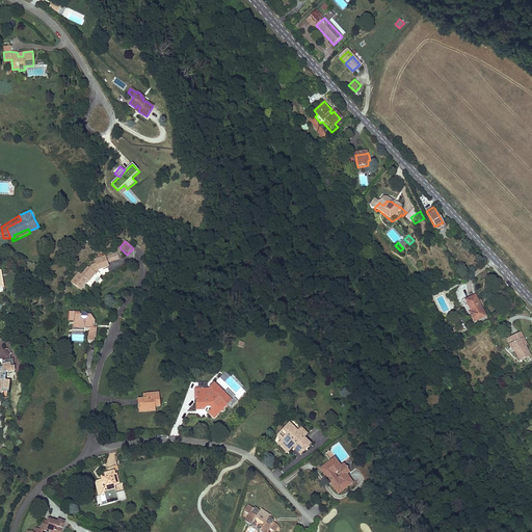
[(110,262),(120,259),(117,253),(108,256),(110,262)]
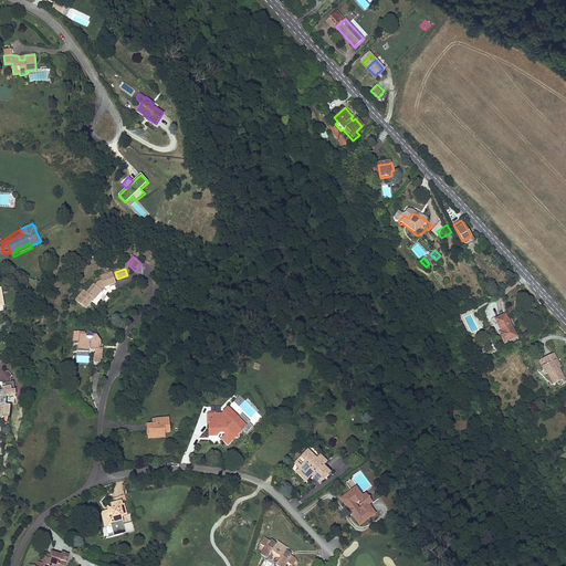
[(92,302),(101,293),(98,290),(101,290),(101,287),(106,285),(107,289),(113,286),(109,276),(97,281),(100,285),(93,289),(92,289),(84,295),(82,294),(73,303),(81,310),(91,302),(92,302)]
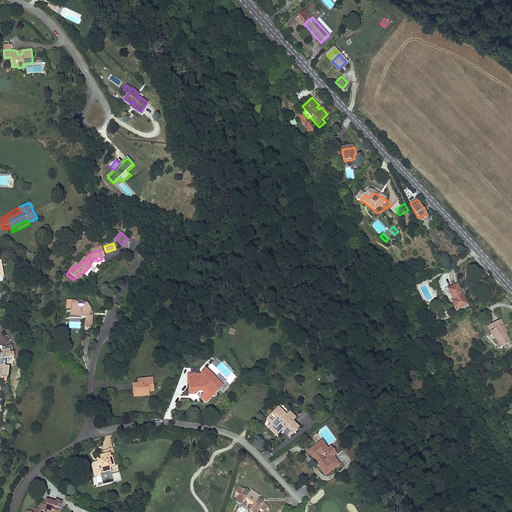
[(456,312),(458,311),(453,302),(455,301),(449,292),(458,287),(457,284),(444,291),(456,312)]
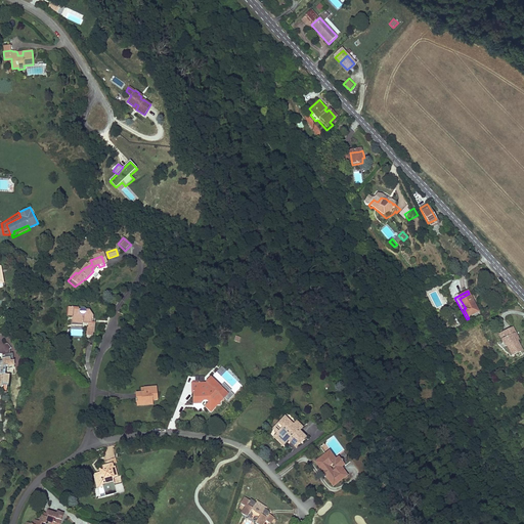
[(480,312),(469,294),(460,299),(466,308),(464,309),(469,318),(480,312)]
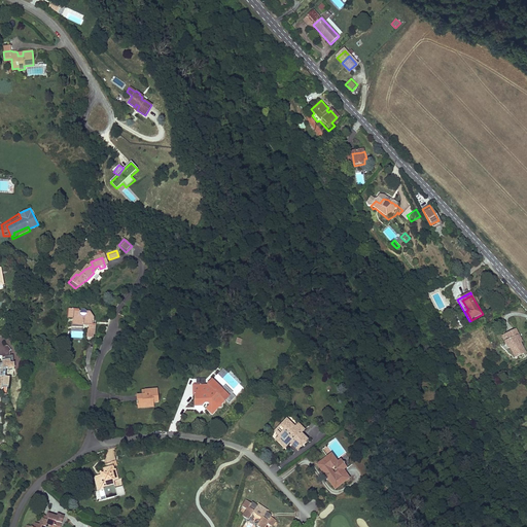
[(92,341),(93,323),(90,323),(88,323),(88,319),(91,319),(91,318),(90,317),(90,316),(89,316),(88,315),(86,315),(86,313),(84,312),(82,311),(80,311),(79,313),(78,313),(77,312),(67,310),(65,321),(71,322),(70,327),(80,328),(80,327),(85,328),(85,341),(89,341),(92,341)]
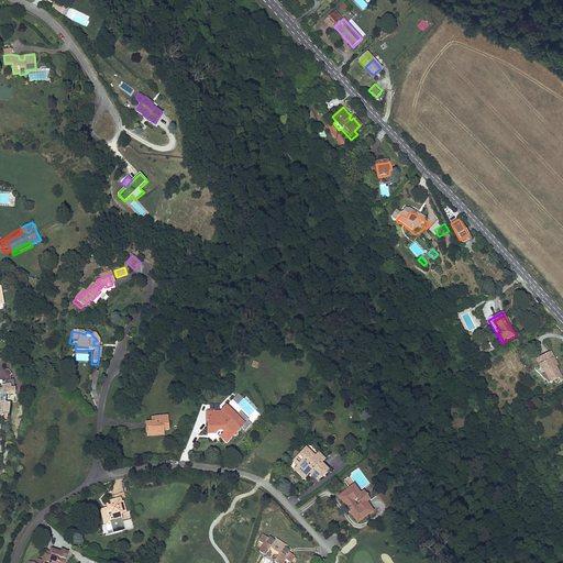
[(555,362),(551,352),(547,354),(548,356),(542,360),(544,363),(538,366),(541,374),(545,372),(551,382),(562,375),(562,374),(558,365),(555,366),(553,363),(555,362)]
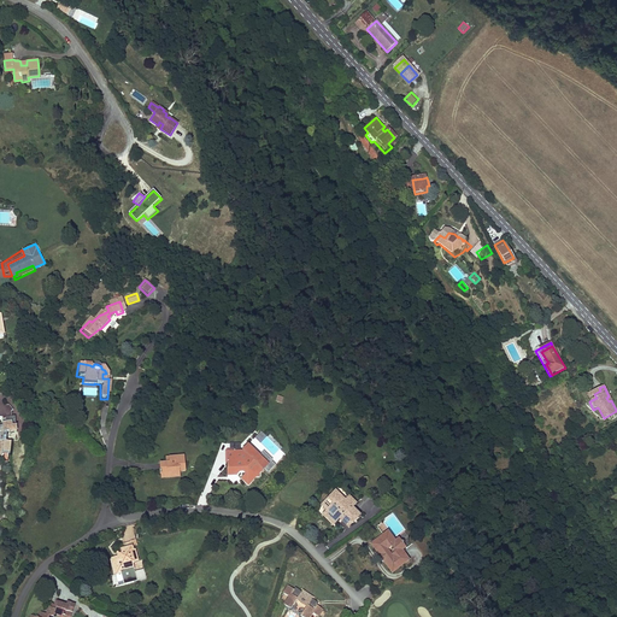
[(599,388),(586,395),(589,401),(597,398),(594,394),(600,391),(599,388)]
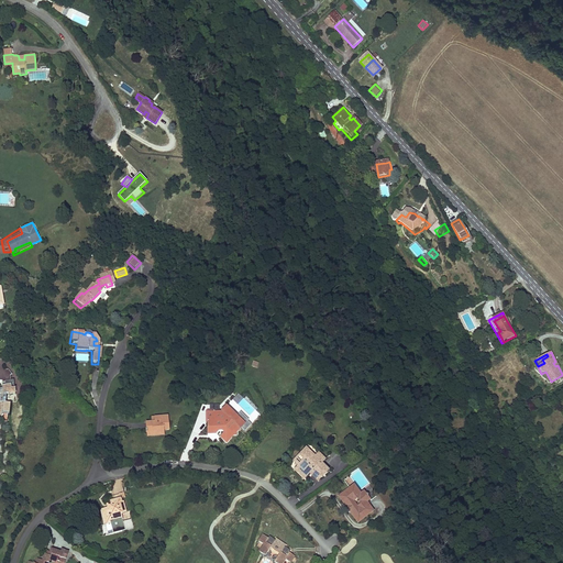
[(547,384),(551,382),(545,372),(541,374),(547,384)]
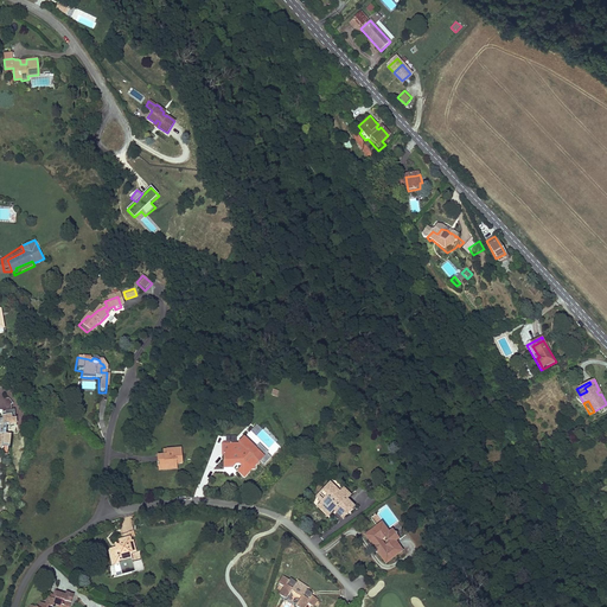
[(4,439),(5,429),(14,429),(14,423),(11,423),(11,421),(2,420),(1,427),(0,426),(0,452),(1,453),(4,439)]
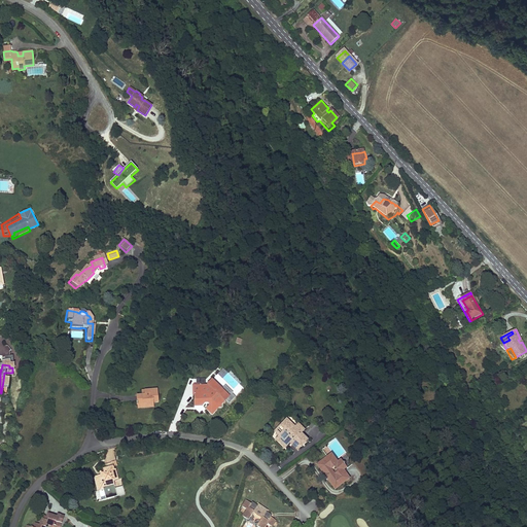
[(220,383),(225,378),(221,375),(216,380),(220,383)]
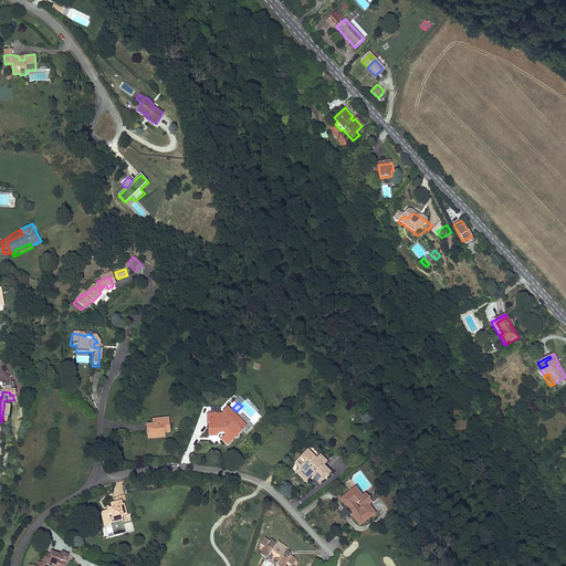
[(253,423),(249,420),(250,419),(242,411),(238,416),(228,407),(223,411),(208,412),(208,430),(216,430),(216,437),(221,430),(224,432),(221,437),(224,440),(227,440),(229,439),(231,440),(233,438),(233,435),(238,435),(239,432),(240,430),(240,426),(242,428),(243,427),(247,430),(253,423)]
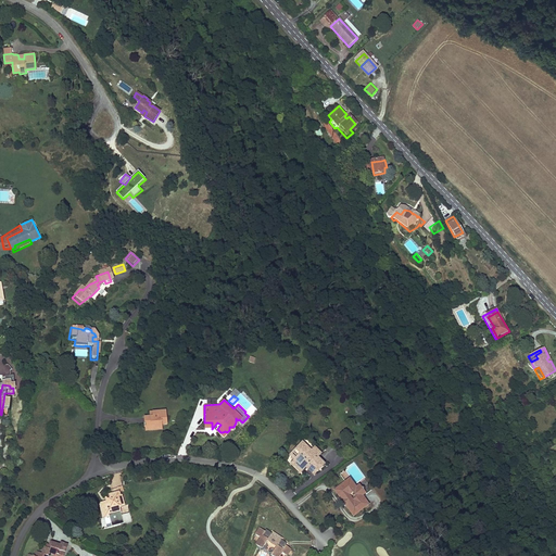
[(150,419),(144,419),(146,432),(151,431),(151,430),(156,429),(156,431),(162,431),(162,429),(167,428),(165,414),(153,415),(153,418),(150,419)]
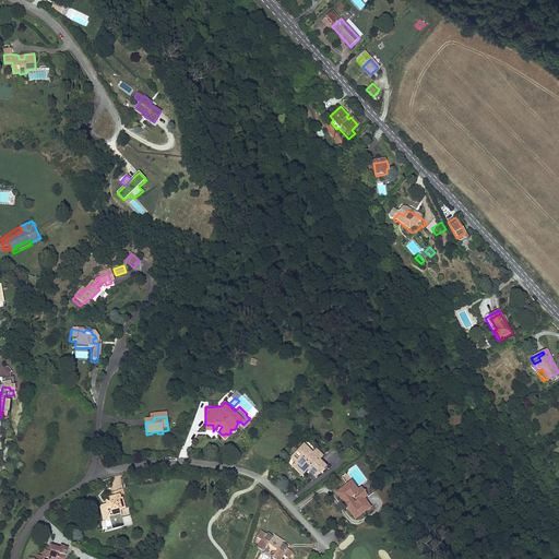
[(310,466),(318,474),(326,466),(320,460),(322,458),(316,451),(313,453),(305,444),(296,453),(300,458),(297,461),(294,464),(302,474),(307,468),(310,466)]
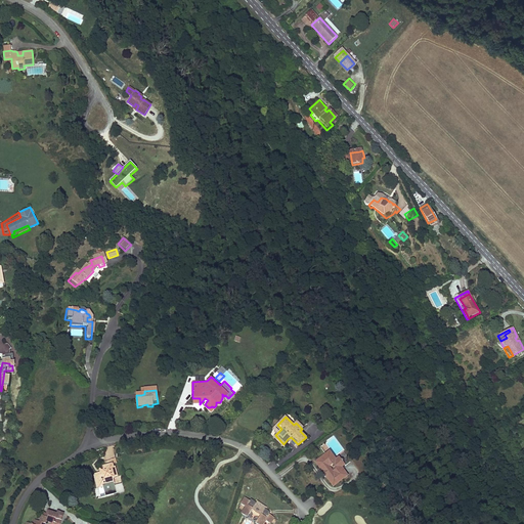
[(298,444),(291,437),(288,439),(296,447),(298,444)]
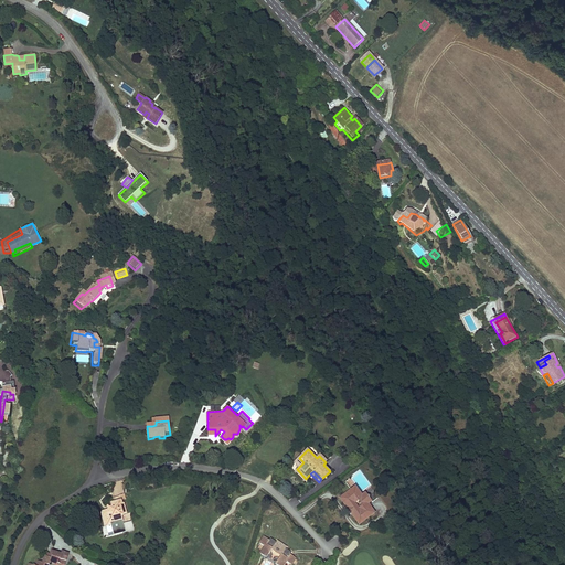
[(347,499),(359,491),(355,488),(340,498),(341,500),(347,497),(347,499)]
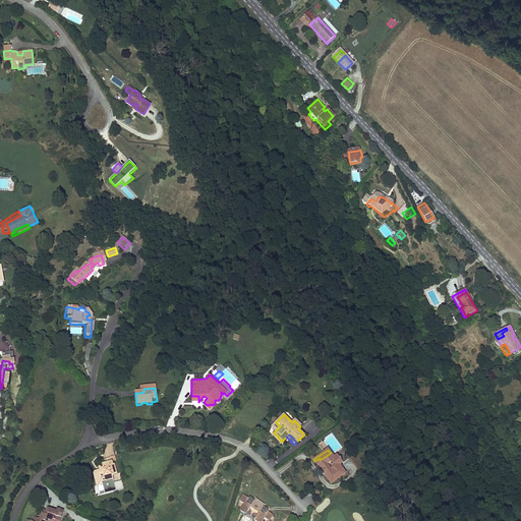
[(339,451),(336,453),(343,463),(346,461),(339,451)]
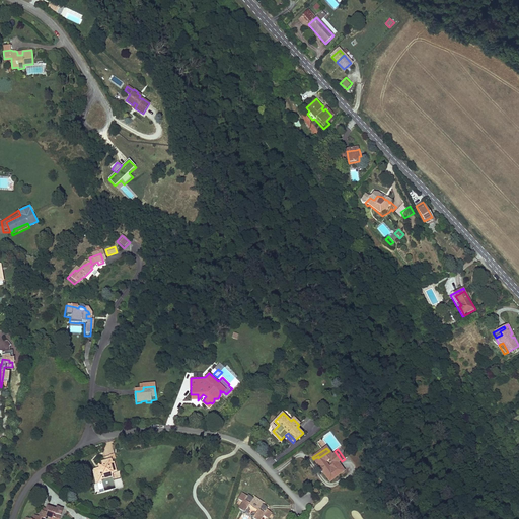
[(330,483),(346,473),(341,465),(344,464),(337,454),(332,456),(330,453),(320,460),(319,458),(315,461),(319,468),(319,469),(323,475),(325,474),(330,483)]
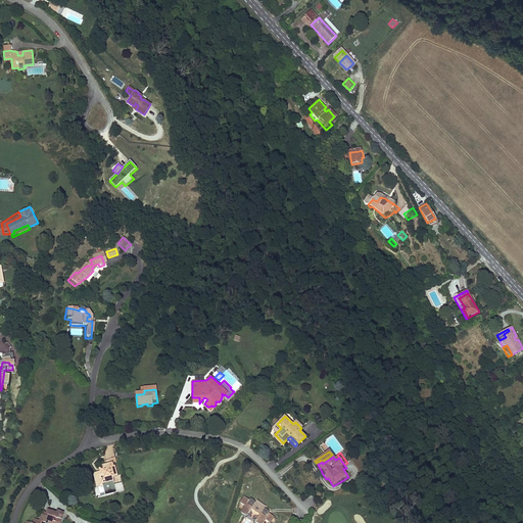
[(101,474),(93,476),(97,490),(100,489),(102,497),(112,494),(113,496),(123,493),(121,484),(112,486),(111,482),(112,478),(115,477),(113,468),(112,469),(111,465),(99,469),(101,474)]
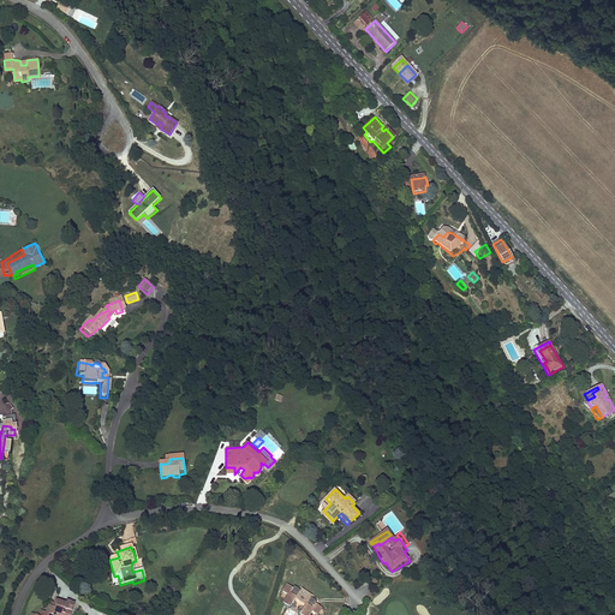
[(282,590),(288,595),(284,601),(287,604),(288,608),(293,608),(292,604),(297,597),(299,597),(305,601),(306,603),(303,609),(298,610),(298,614),(299,614),(305,614),(308,614),(312,610),(318,611),(322,605),(317,602),(316,598),(311,596),(312,595),(302,587),(300,589),(296,585),(291,586),(287,584),(282,590)]
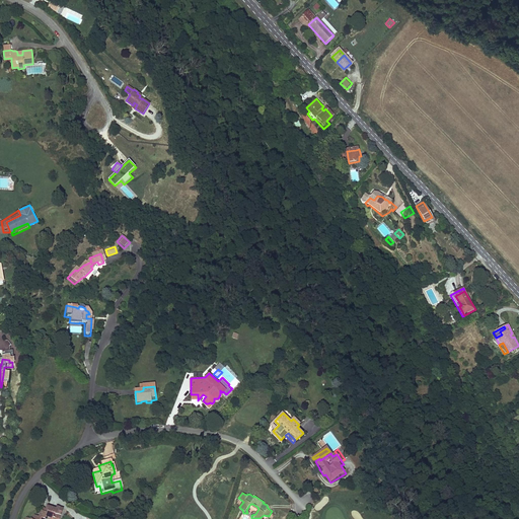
[(53,518),(54,517),(57,518),(59,511),(56,510),(55,511),(47,508),(45,512),(44,515),(41,513),(39,518),(38,518),(36,518),(53,518)]
